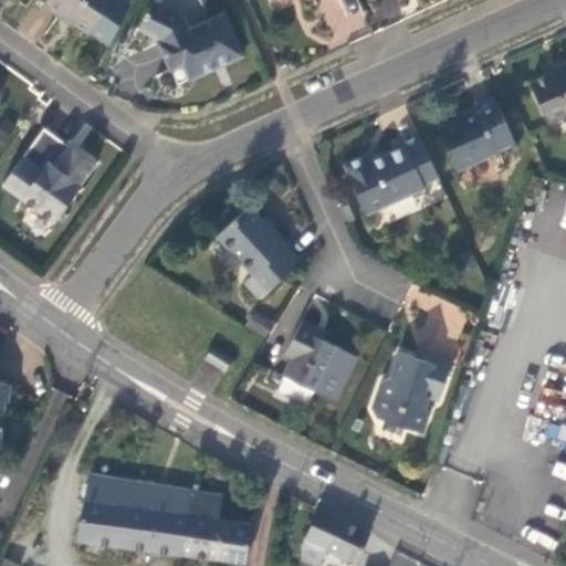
[(45,0),(43,3),(59,14),(69,22),(71,20),(87,32),(111,0),(45,0)]
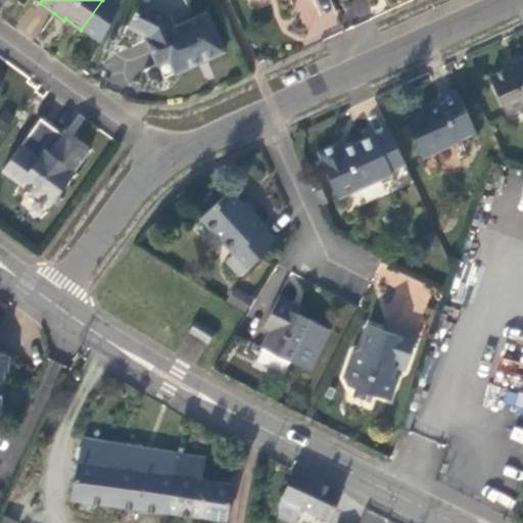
[(176,70),(225,49),(206,9),(175,24),(171,12),(141,0),(140,0),(128,26),(150,35),(146,37),(152,50),(157,62),(170,57),(176,70)]
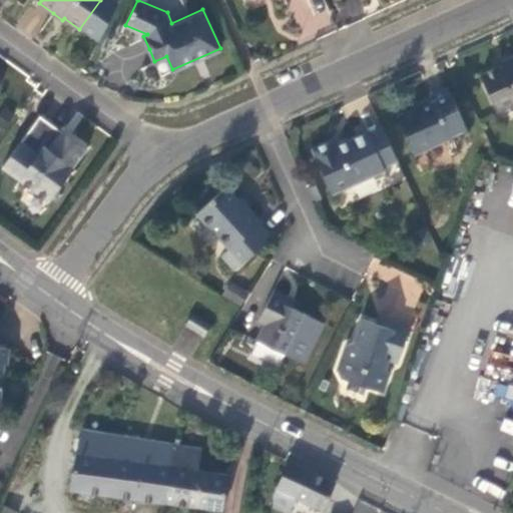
[(512,54),(510,56),(511,60),(481,73),(497,109),(512,101),(512,54)]
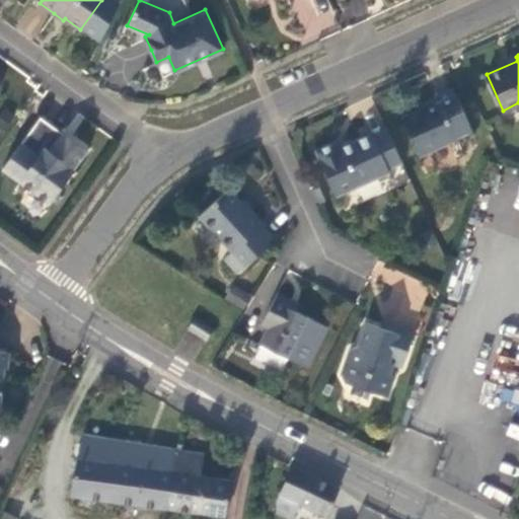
[(474,134),(454,88),(436,96),(438,101),(427,106),(402,117),(419,153),(453,138),(455,142),(474,134)]
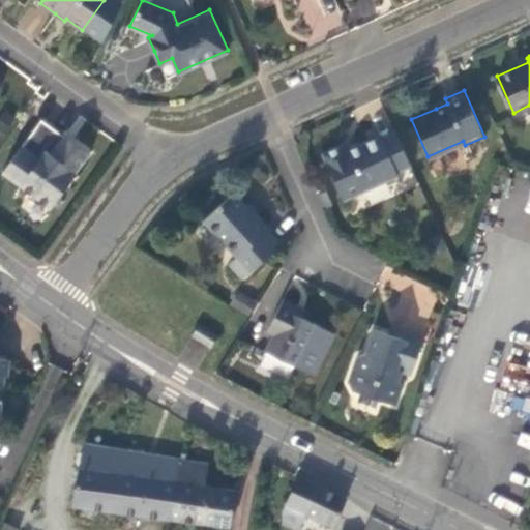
[(50,209),(88,156),(72,145),(68,149),(60,143),(63,138),(54,131),(40,121),(2,174),(50,209)]
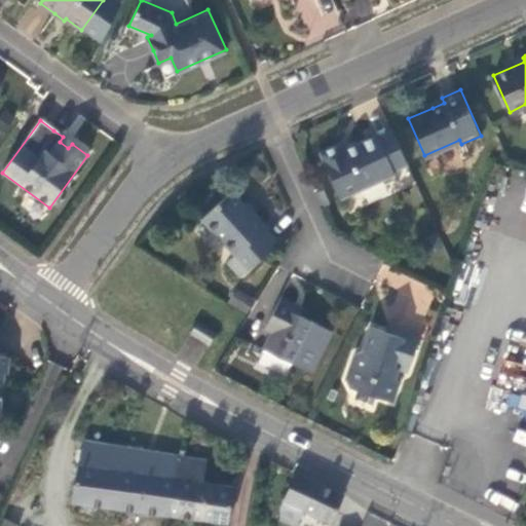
[(391,170),(407,162),(392,130),(379,137),(377,133),(360,141),(343,148),(340,142),(321,151),(341,196),(392,173),(391,170)]
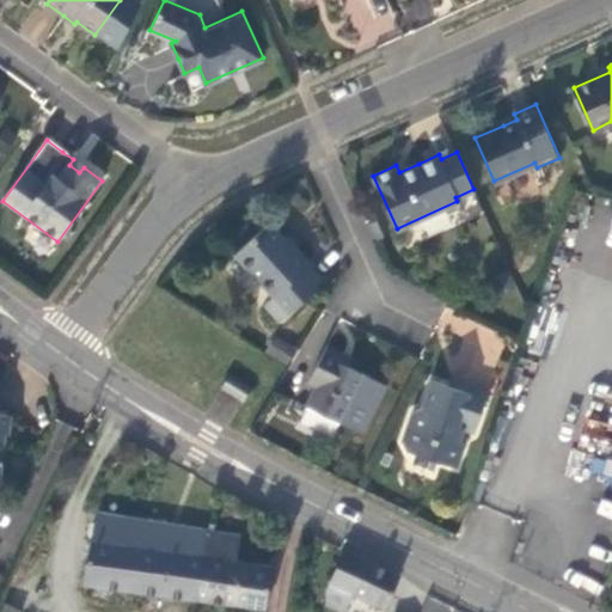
[(84,167),(73,159),(69,165),(79,172),(84,167)]
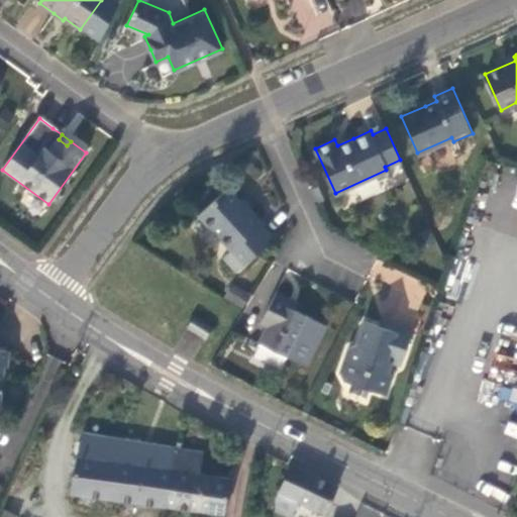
[(227,189),(199,214),(231,249),(224,255),(237,271),(268,243),(267,242),(272,237),(261,225),(263,223),(255,215),(249,208),(247,210),(227,189)]
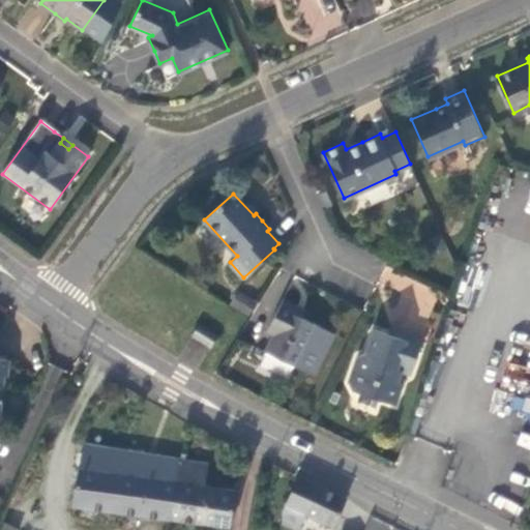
[(236,291),(230,306),(249,315),(256,299),(236,291)]
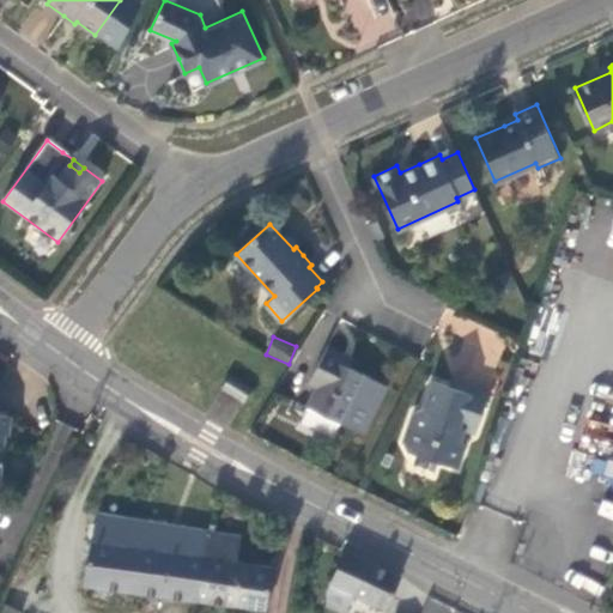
[(308,405),(345,423),(364,432),(387,386),(368,376),(351,368),(340,362),(345,352),(329,345),(310,382),(316,386),(308,405)]
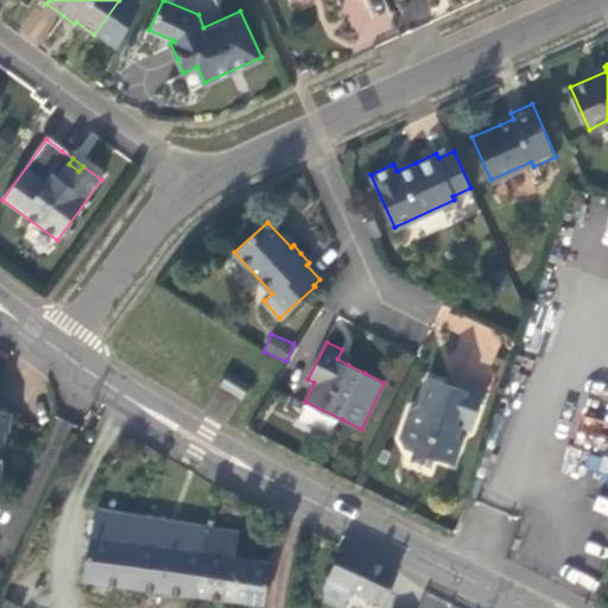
[(353,355),(342,349),(337,359),(348,365),(353,355)]
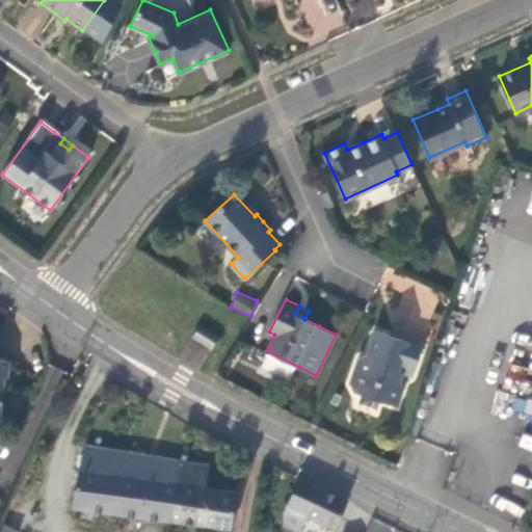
[(392,339),(377,333),(369,353),(360,358),(350,382),(351,388),(353,392),(395,408),(403,389),(399,388),(404,375),(413,379),(426,346),(411,340),(408,345),(392,339)]
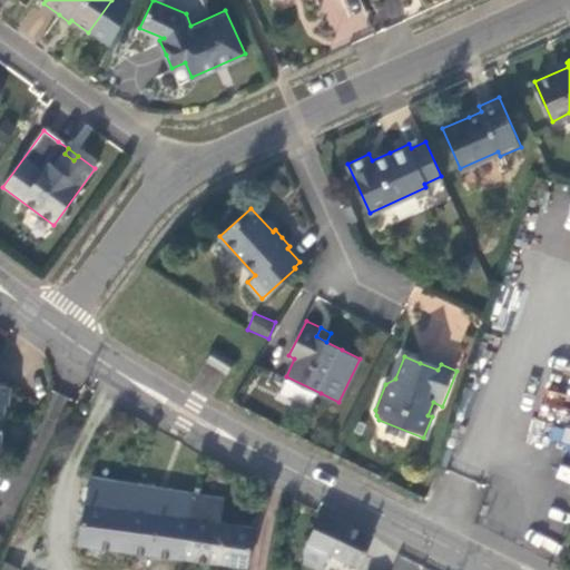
[(422,357),(420,363),(438,370),(441,364),(432,361),(422,357)]
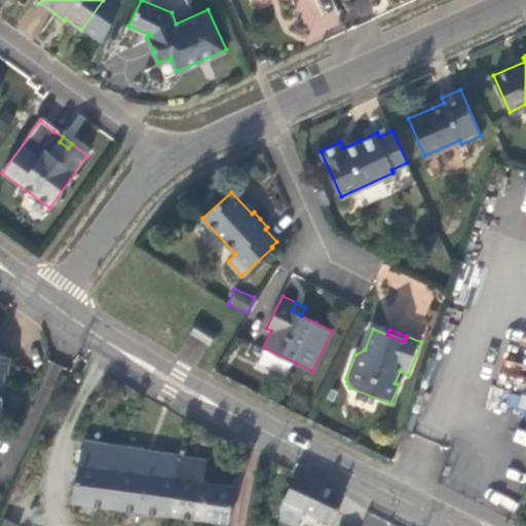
[(525,384),(525,365),(506,366),(508,385),(525,384)]
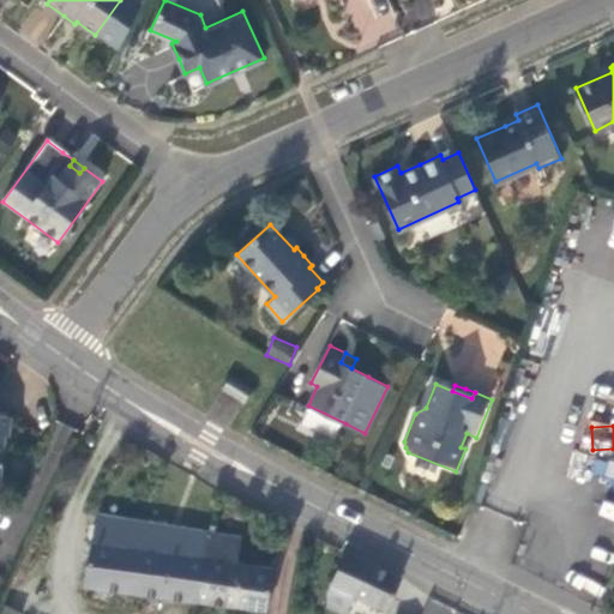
[(613,503),(602,500),(597,516),(613,521),(613,503)]
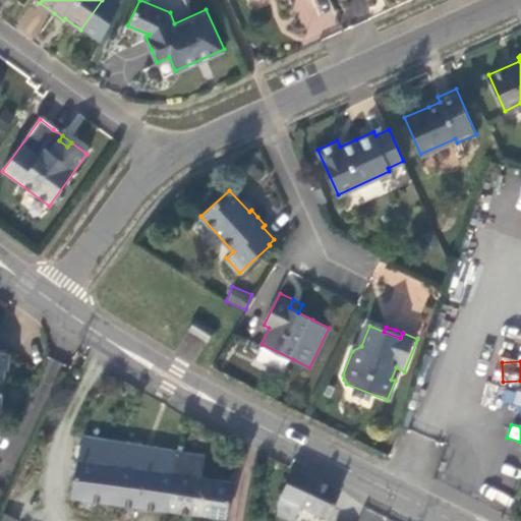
[(165,508),(175,451),(81,436),(70,495),(165,508)]
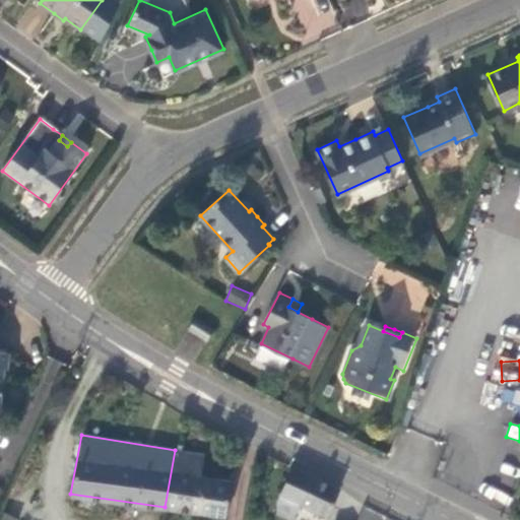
[(225,516),(230,481),(199,476),(202,455),(175,450),(165,507),(225,516)]
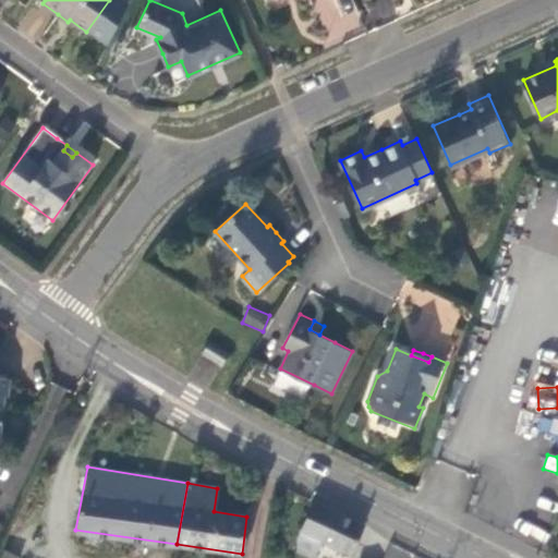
[(365,524),(314,501),(296,538),(296,549),(315,557),(323,541),(351,555),(365,524)]
